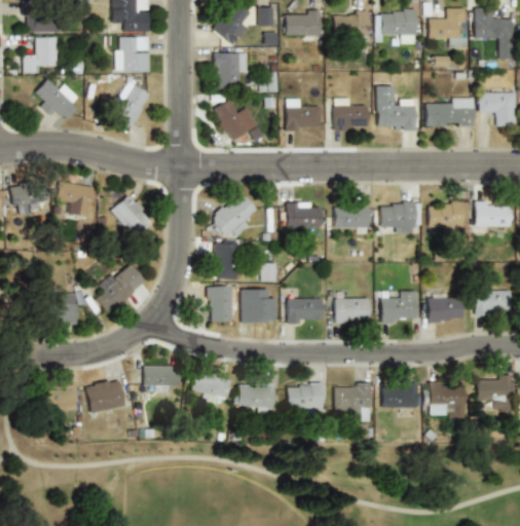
[(112,0),(113,20),(123,20),(123,31),(150,31),(150,0),(112,0)]
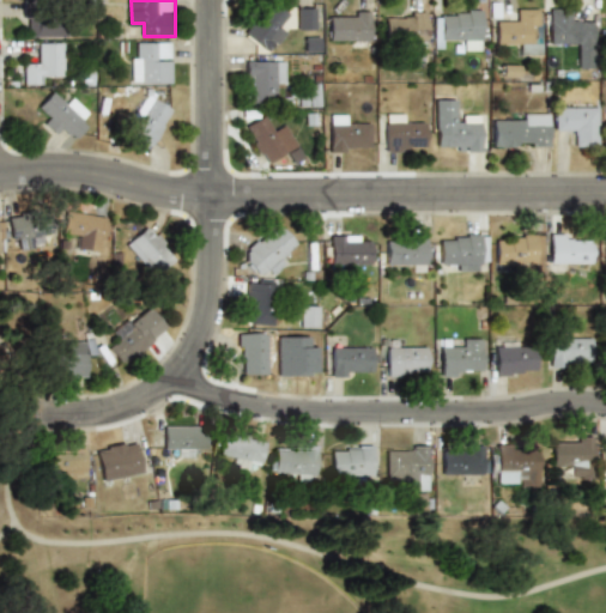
[(285,24),(294,13),(277,0),(274,0),(249,32),(274,54),(294,30),(285,24)]
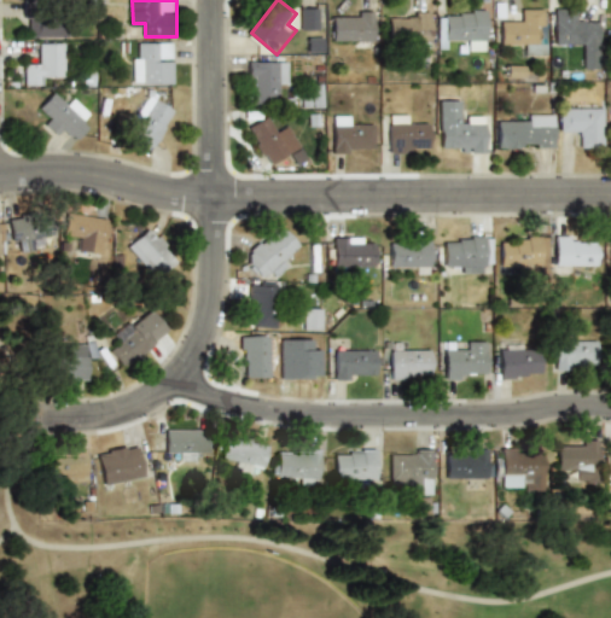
[(324,29),(324,7),(304,7),(304,29),(324,29)]
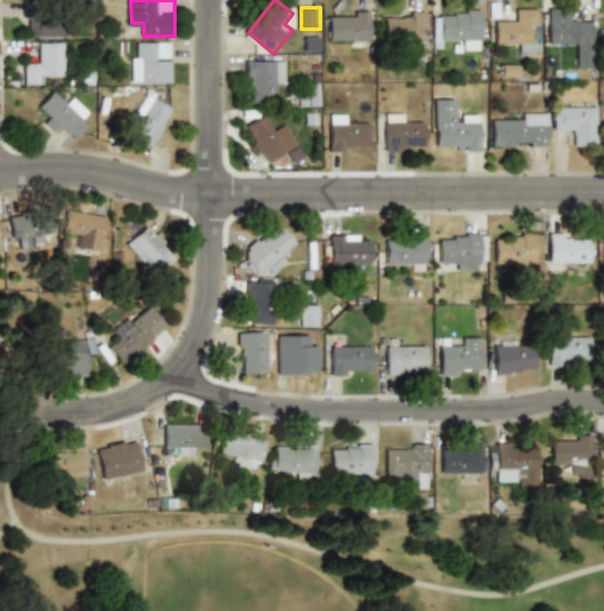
[(541,8),(517,8),(517,20),(497,20),(497,44),(521,43),(521,54),(541,54),(541,8)]
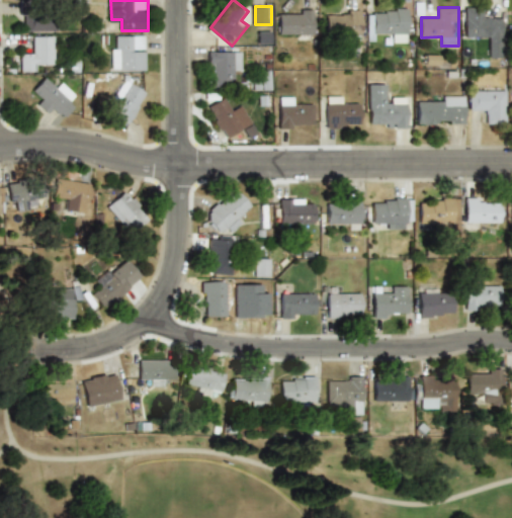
[(462,7),(462,36),(503,36),(503,17),(486,17),(486,7),(462,7)]
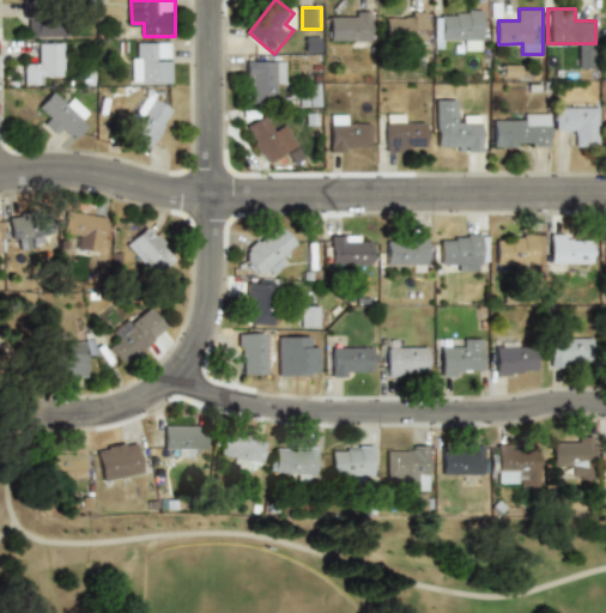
[(485,49),(486,10),(438,10),(438,37),(461,37),(461,49),(485,49)]
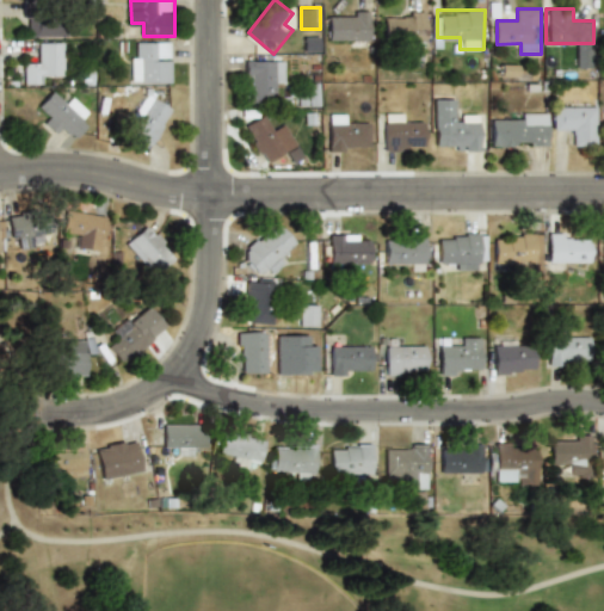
[(31,36),(68,36),(68,11),(31,11),(31,36)]
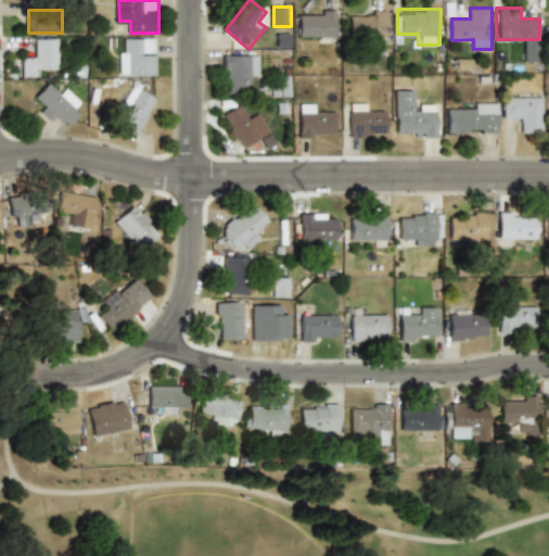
[(303,36),(340,36),(340,10),(303,10),(303,36)]
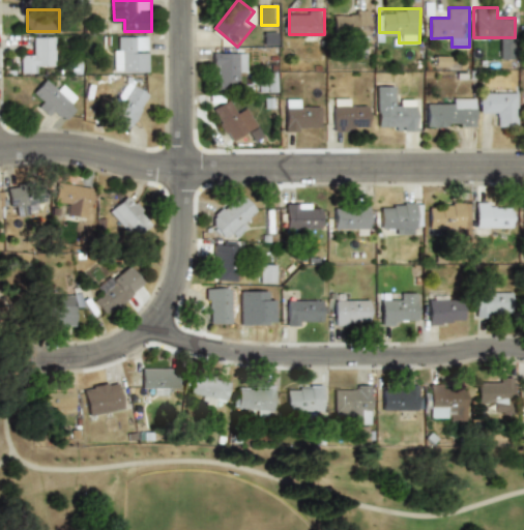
[(373,36),(373,10),(338,10),(338,36),(373,36)]
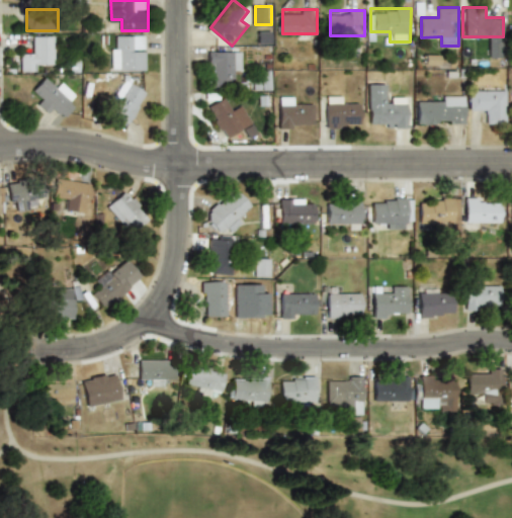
[(22,71),(56,70),(55,35),(22,36),(22,48),(22,71)]
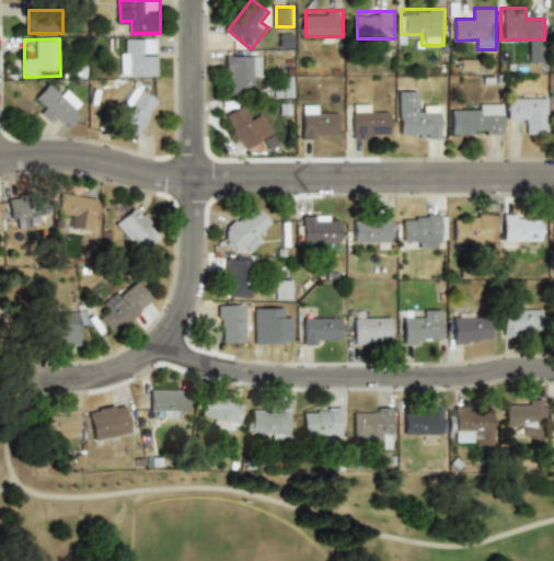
[(124,76),(160,76),(160,38),(124,38),(124,76)]
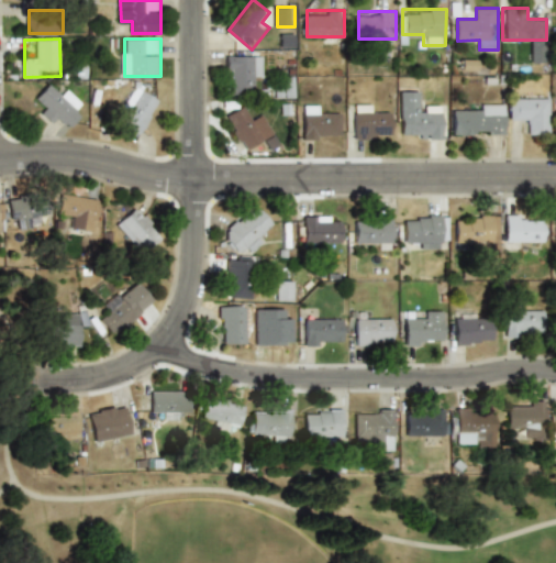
[(231,56),(231,92),(256,92),(256,80),(266,80),(266,56),(231,56)]
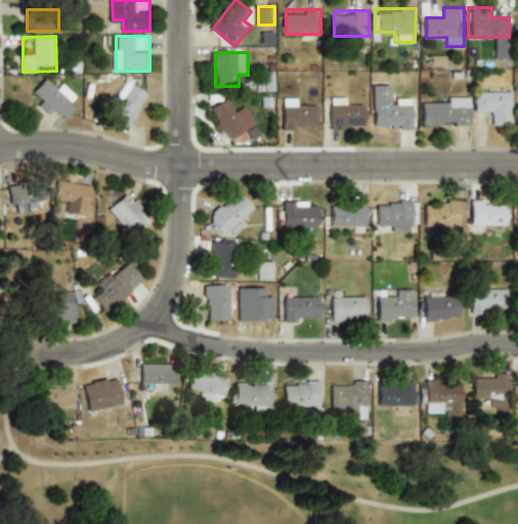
[(70,102),(76,92),(60,83),(58,87),(43,79),(34,95),(40,98),(37,105),(54,116),(57,112),(69,118),(76,106),(70,102)]
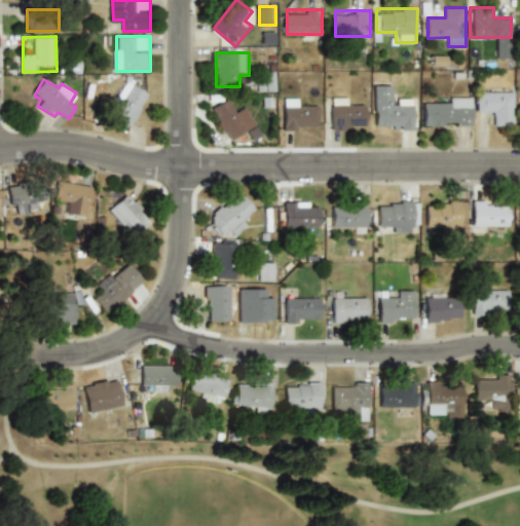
[(112,121),(127,130),(132,123),(135,125),(144,110),(142,109),(150,95),(128,81),(115,104),(120,107),(112,121)]
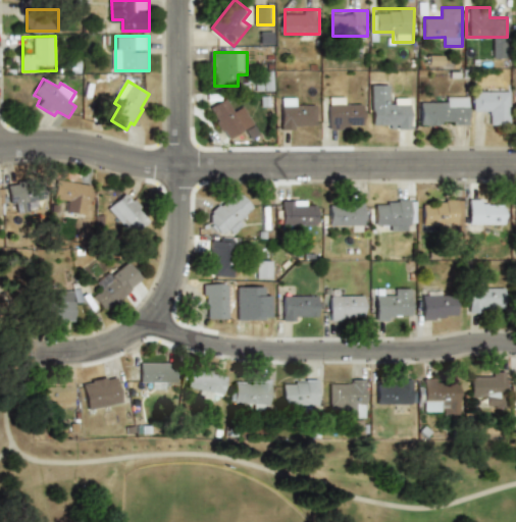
[(414,128),(414,96),(395,96),(395,84),(375,85),(375,128),(414,128)]
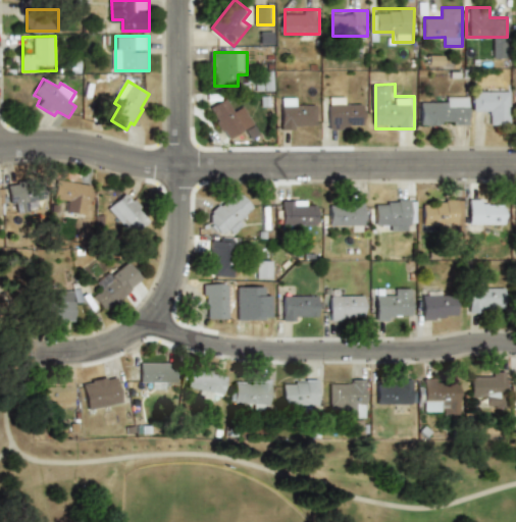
[(512,90),(475,90),(475,112),(489,112),(489,123),(512,123),(512,90)]
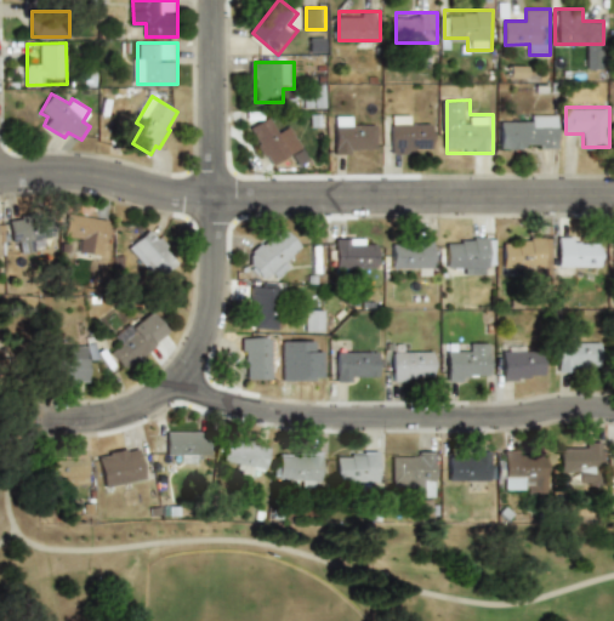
[(504,149),(561,149),(561,114),(504,114),(504,149)]
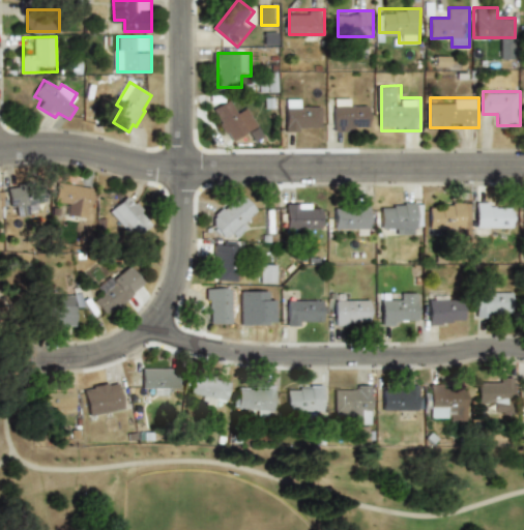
[(262,127),(249,102),(239,109),(234,98),(215,109),(234,142),(262,127)]
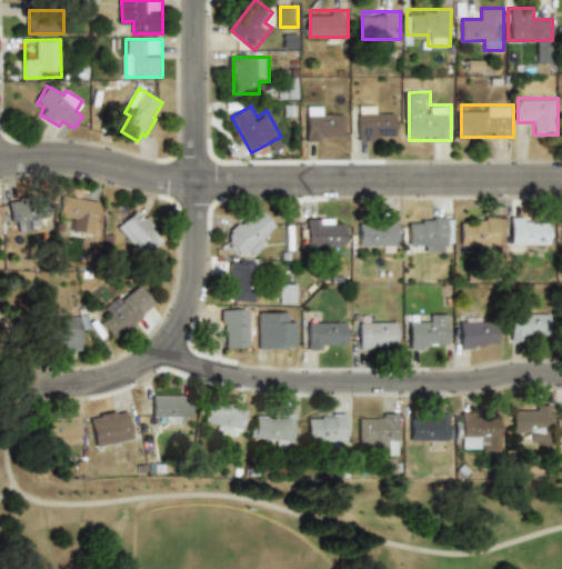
[(349,117),(335,117),(335,106),(311,106),(311,141),(349,141),(349,117)]
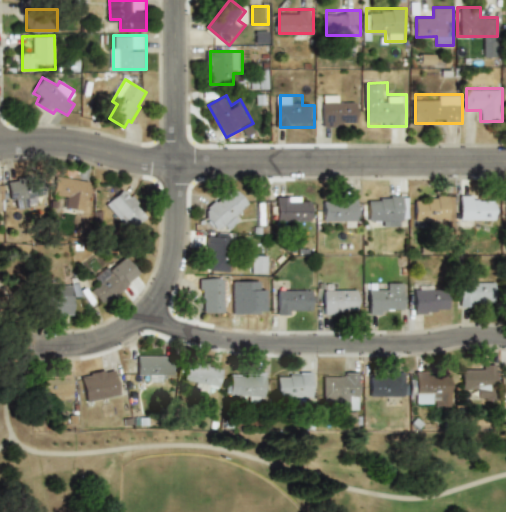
[(360,127),(360,105),(349,105),(349,95),(326,95),(326,127),(360,127)]
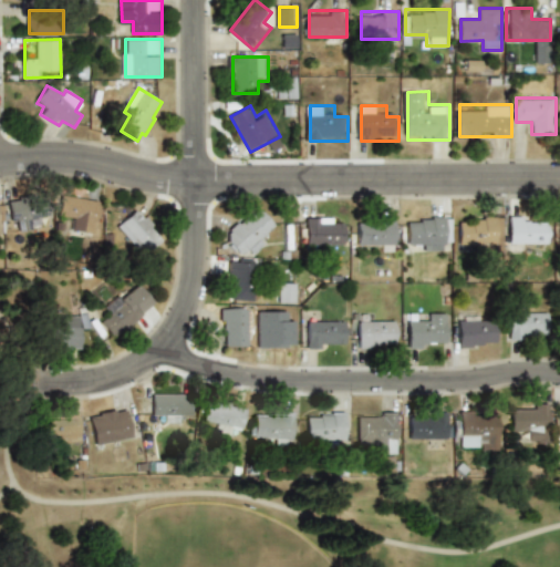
[(102,199),(63,195),(60,218),(70,220),(69,232),(97,236),(102,199)]
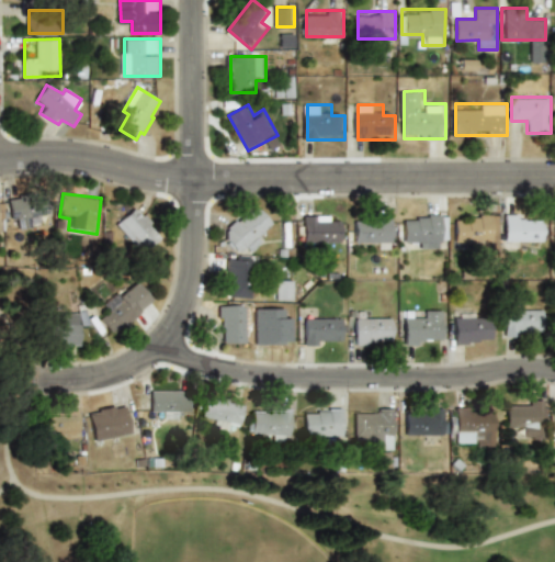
[(51,198),(12,198),(12,227),(33,227),(33,215),(51,215),(51,198)]
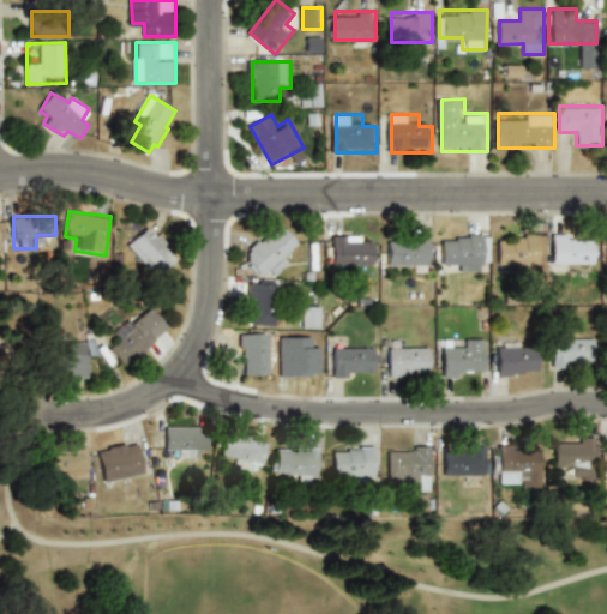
[(296,256),(293,251),(302,241),(282,222),(246,257),(264,275),(271,268),(278,274),(296,256)]
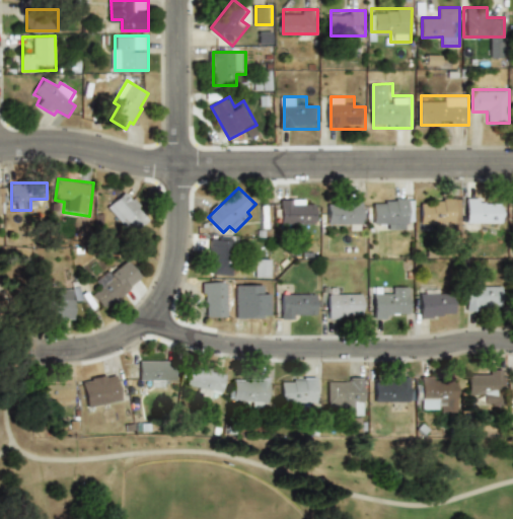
[(110,208),(135,234),(153,216),(128,190),(110,208)]
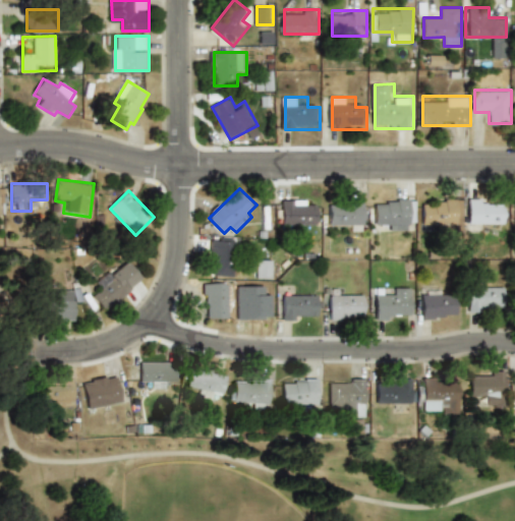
[(320,199),(285,199),(285,226),(320,226),(320,199)]
